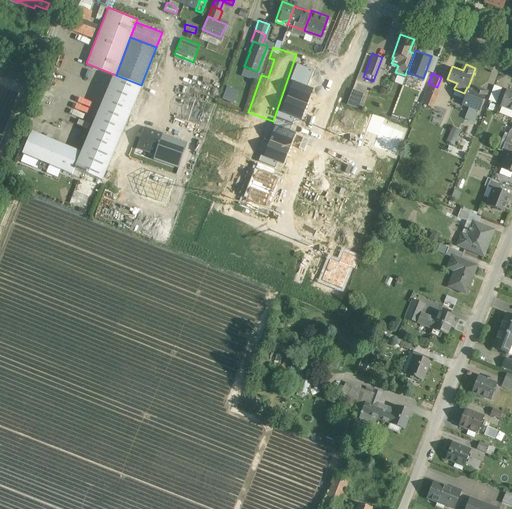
[(81,151),(74,167),(80,170),(102,179),(141,85),(116,75),(113,74),(81,151)]
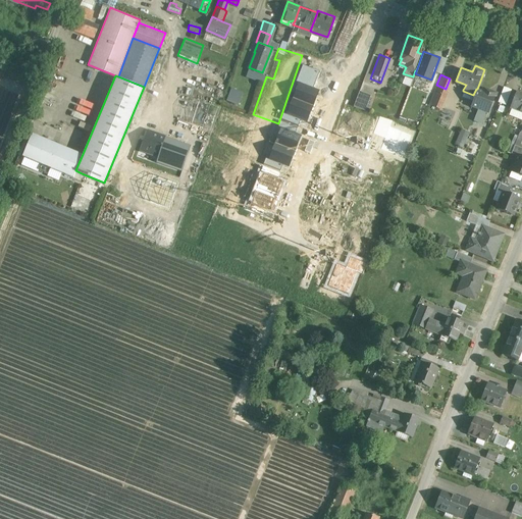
[(226,98),(239,102),(244,89),(231,85),(226,98)]
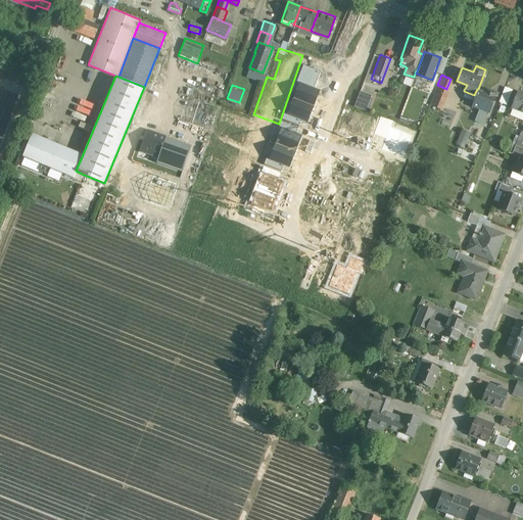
[(446,89),(437,85),(433,96),(443,100),(447,89),(446,89)]
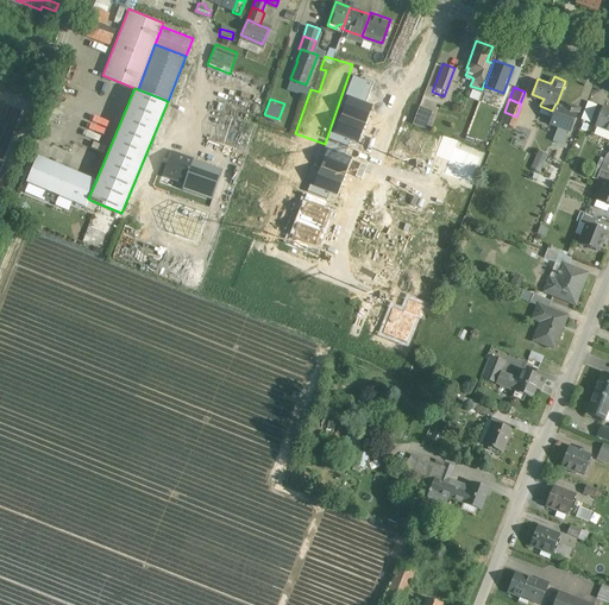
[(596,102),(588,100),(582,115),(590,119),(596,102)]
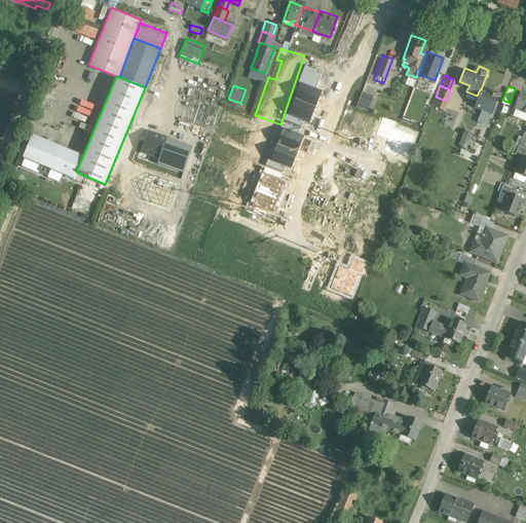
[(498,91),(488,88),(487,91),(481,89),(480,89),(477,96),(478,96),(475,105),(491,111),(498,91)]
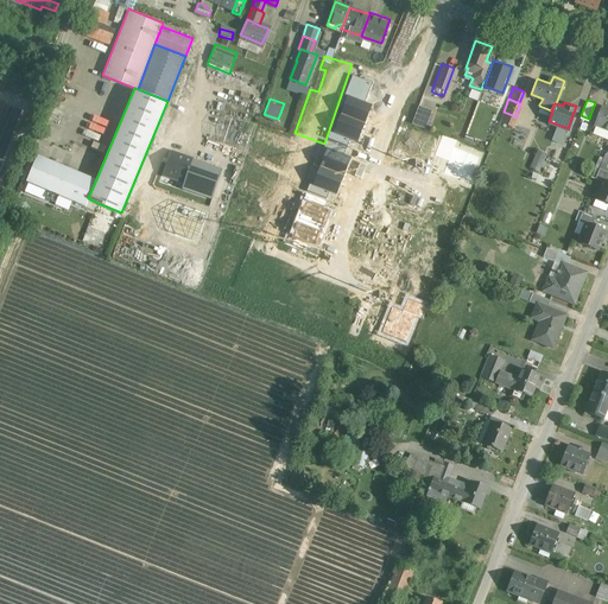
[(431,108),(418,103),(412,121),(425,126),(431,108)]
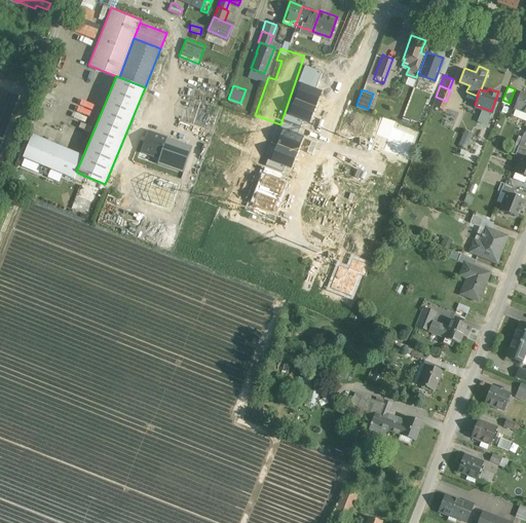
[(525,92),(521,90),(515,107),(525,111),(525,92)]
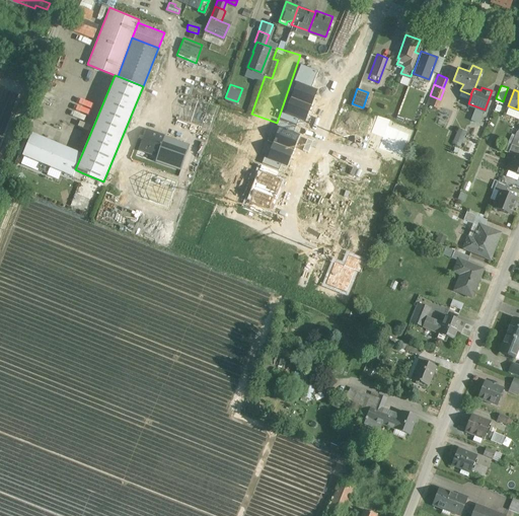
[(211,126),(217,101),(184,94),(179,118),(211,126)]
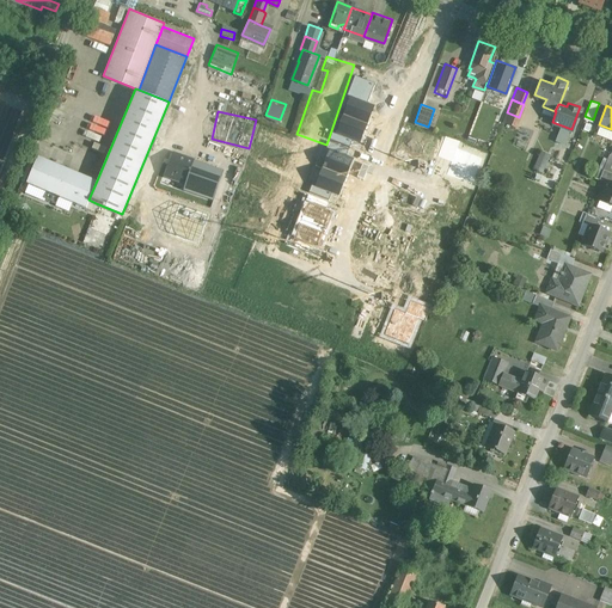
[(519,117),(507,112),(503,121),(515,126),(519,117)]
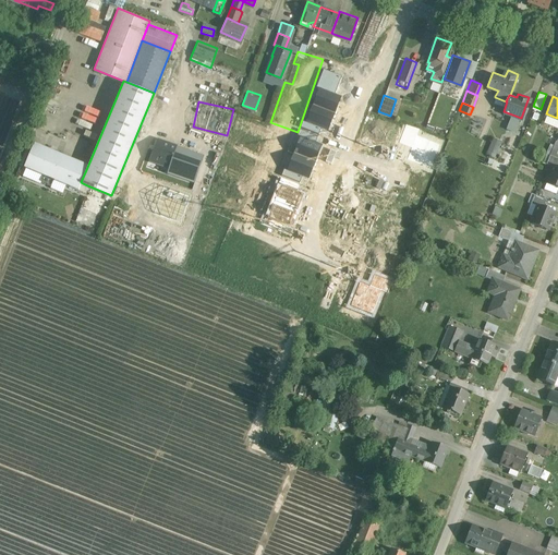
[(485,151),(495,155),(502,139),(494,134),(485,151)]
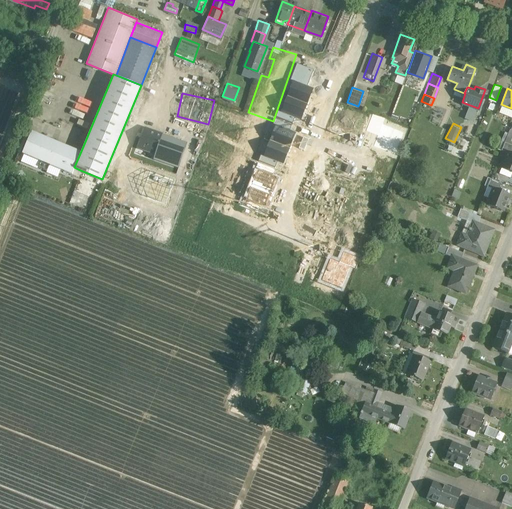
[(58,141),(32,130),(23,152),(40,159),(38,165),(47,168),(49,163),(58,141)]
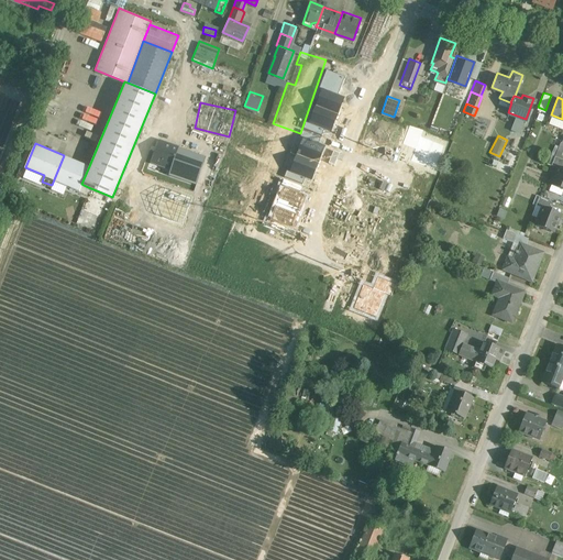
[(562,157),(554,154),(551,163),(558,166),(558,165),(562,167),(562,157)]
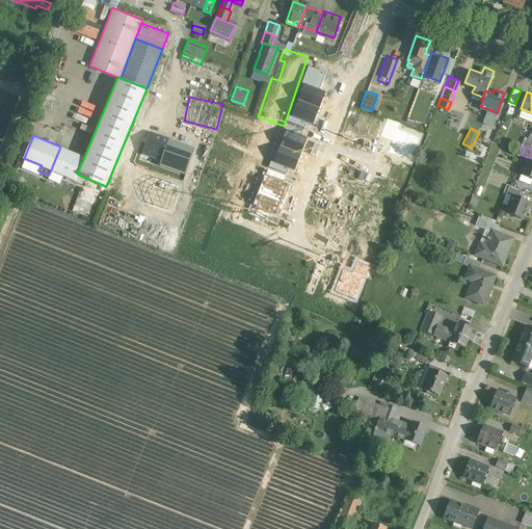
[(84,157),(60,147),(51,169),(81,182),(83,177),(77,174),(84,157)]
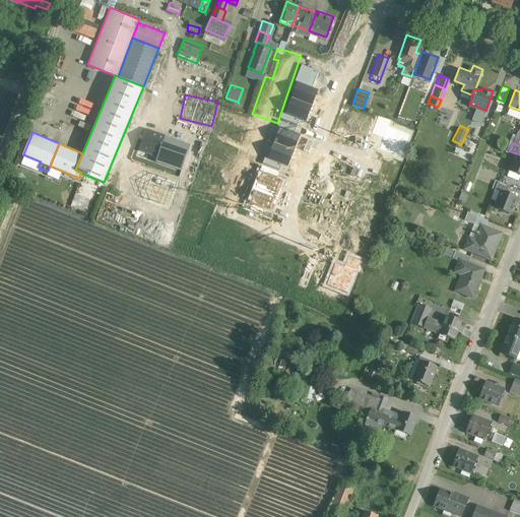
[(519,154),(515,152),(515,153),(509,169),(519,173),(519,154)]
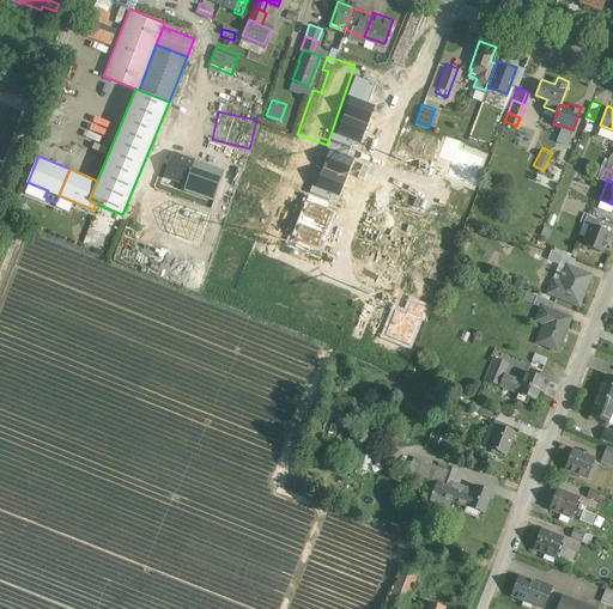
[(600,217),(587,212),(583,221),(589,224),(590,223),(596,226),(600,217)]
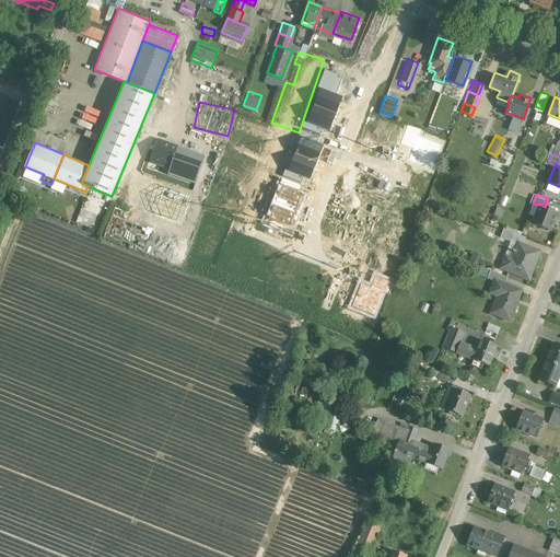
[(545,207),(539,204),(538,205),(532,221),(550,229),(557,211),(545,207)]
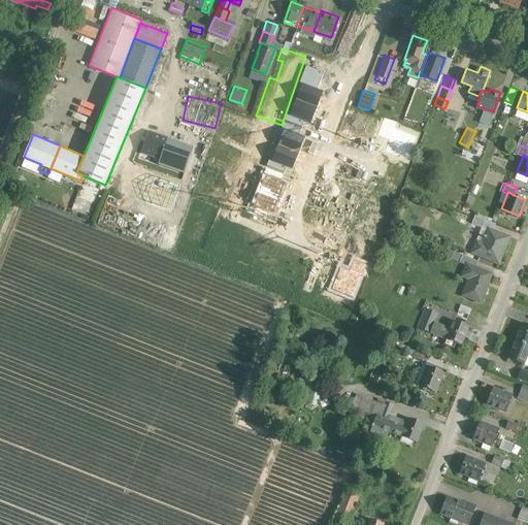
[(496,222),(474,214),(471,222),(488,229),(493,231),(496,222)]
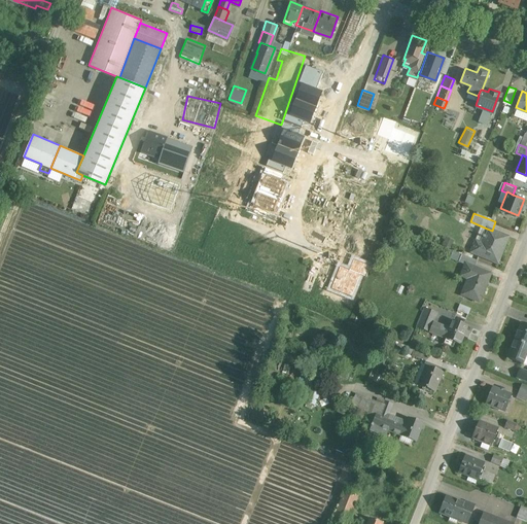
[(492,231),(487,229),(481,242),(476,240),(470,251),(496,262),(506,236),(492,231)]
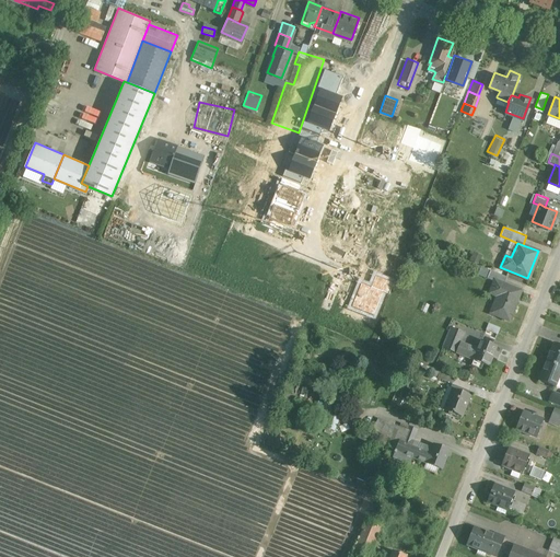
[(506,275),(490,268),(486,278),(493,281),(494,279),(503,282),(506,275)]
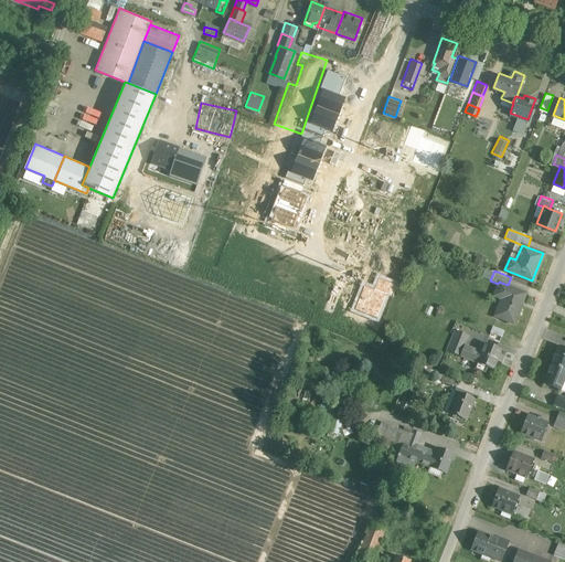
[(508,285),(499,282),(498,284),(494,293),(503,296),(494,315),(513,322),(525,293),(508,285)]
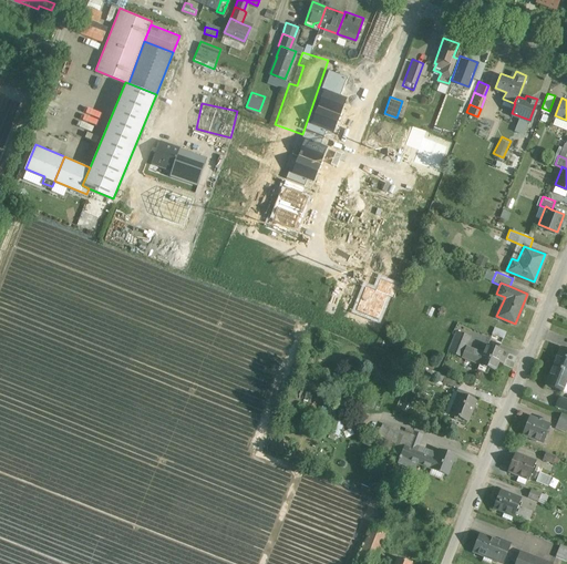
[(467,335),(455,330),(453,336),(465,340),(467,335)]
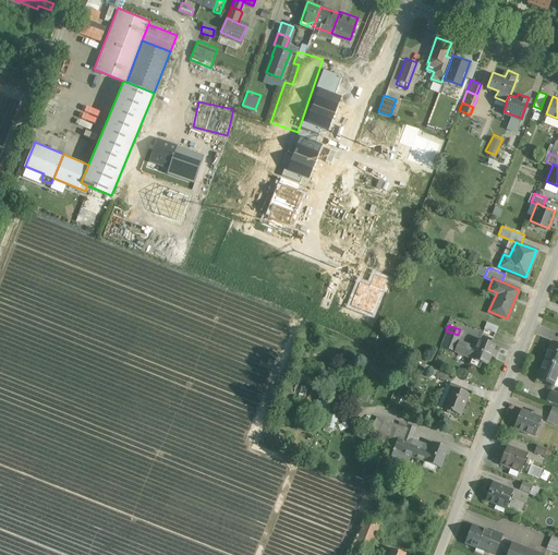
[(458,335),(446,330),(440,342),(452,348),(458,335)]
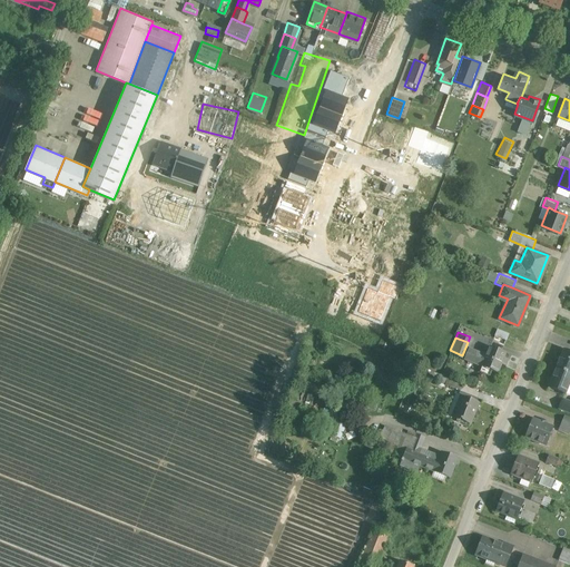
[(504,352),(490,345),(488,350),(502,357),(504,352)]
